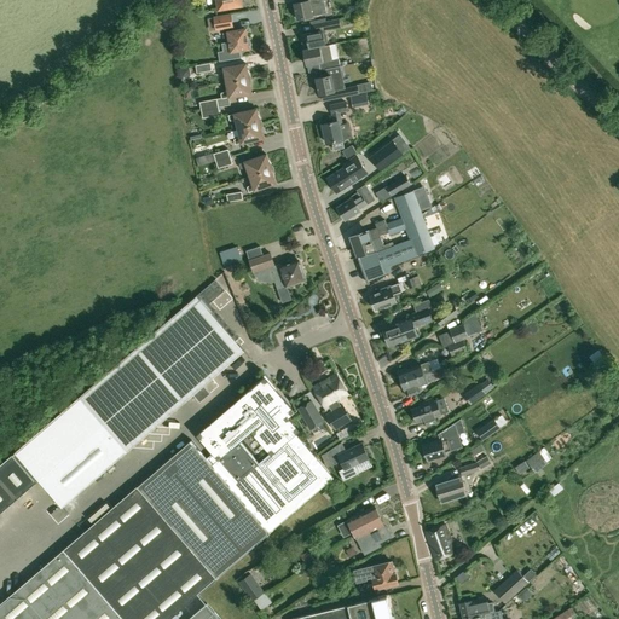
[(217,0),(219,10),(242,6),(241,0),(217,0)]
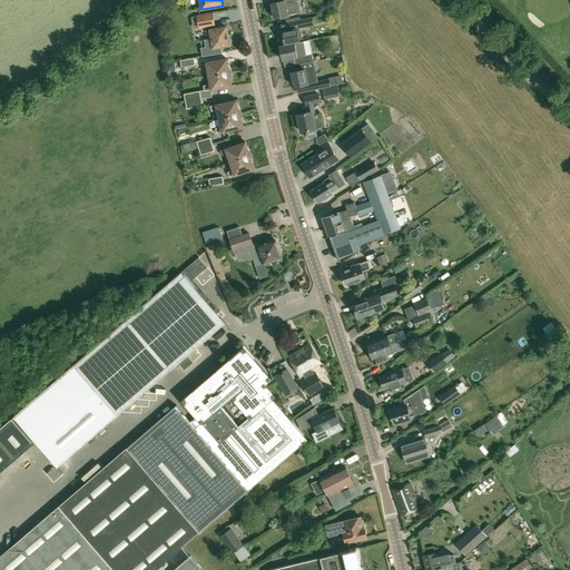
[(281,0),(282,1),(272,3),(275,21),(288,18),(288,17),(301,15),(297,0),(281,0)]
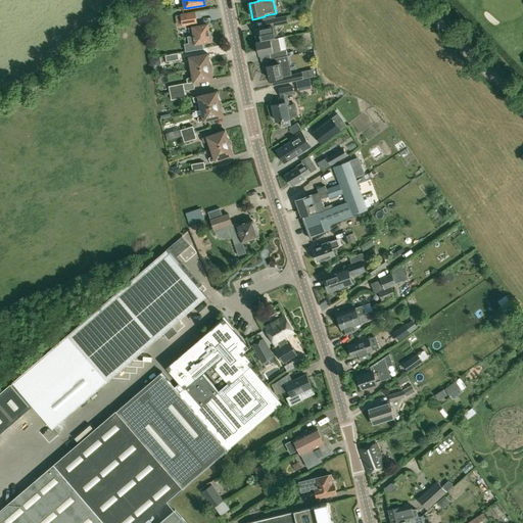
[(181,15),(182,25),(182,26),(197,24),(195,11),(181,14),(181,15)]
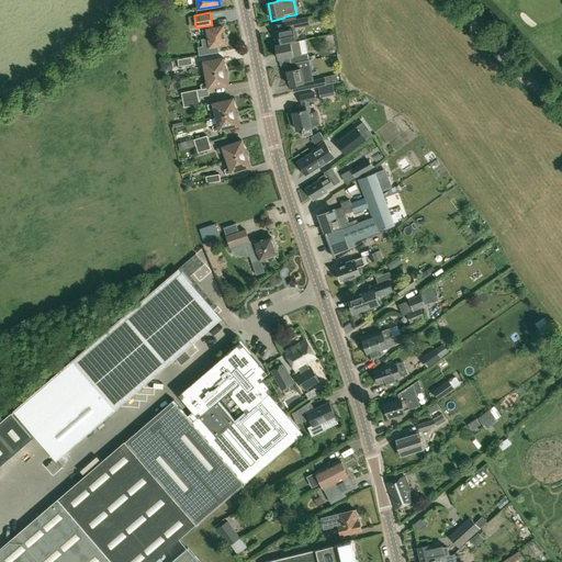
[(292,27),(308,24),(307,18),(288,22),(290,29),(292,27)]
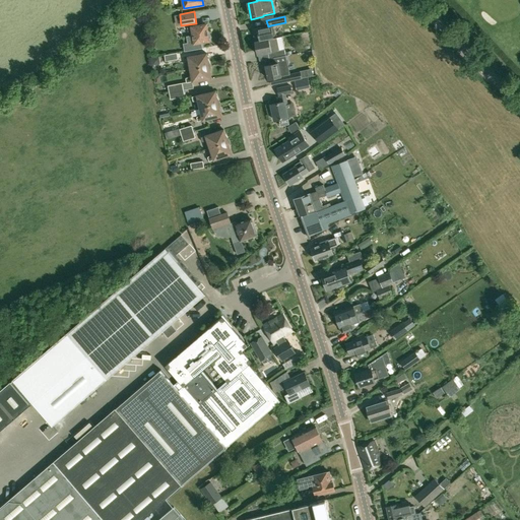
[(193,35),(186,36),(187,43),(184,44),(185,51),(202,48),(201,43),(209,41),(206,24),(191,26),(193,35)]
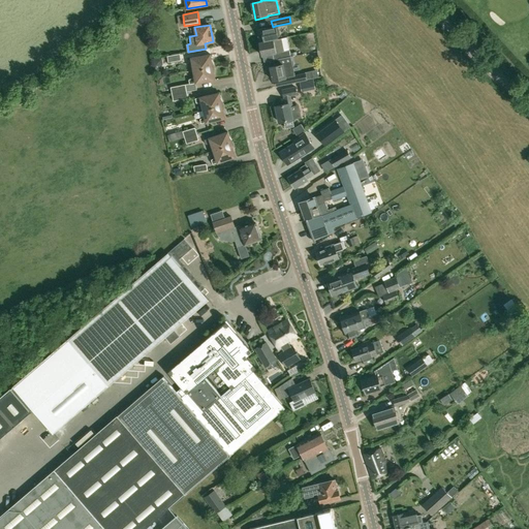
[(275,26),(273,27),(257,30),(259,42),(273,40),(278,39),(278,37),(279,37),(280,35),(279,29),(277,28),(276,28),(275,26)]
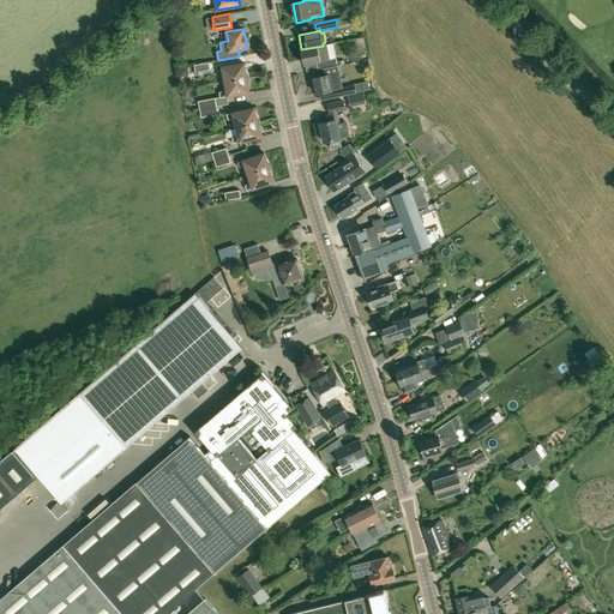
[(317,47),(301,49),(305,65),(317,62),(318,70),(331,67),(337,66),(336,59),(330,60),(326,44),(323,46),(317,47)]
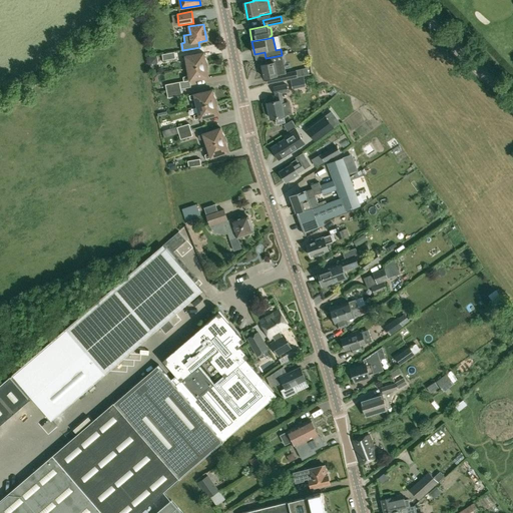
[(174,52),(162,54),(163,60),(175,58),(174,52)]
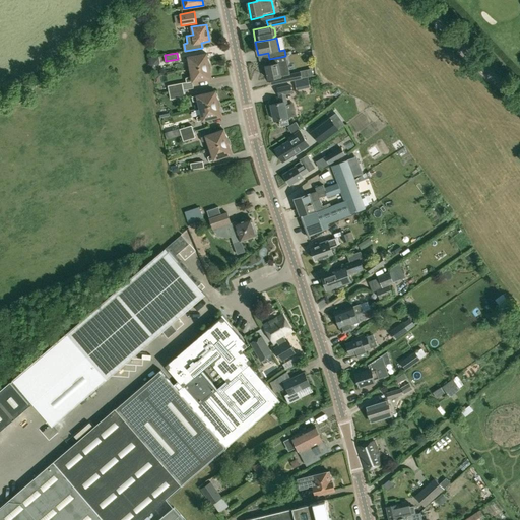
[(189,57),(191,70),(212,66),(208,59),(207,54),(189,57)]
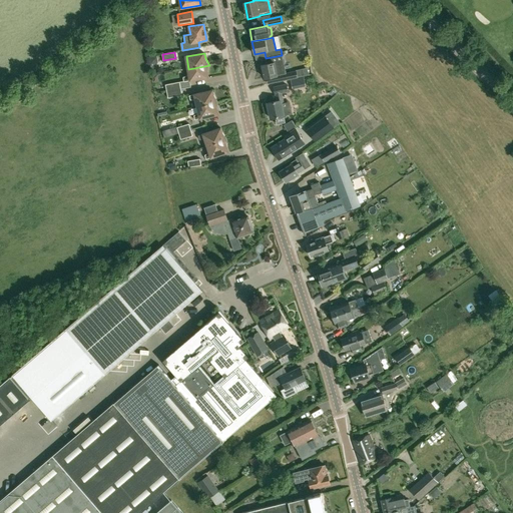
[(283,55),(282,55),(277,56),(266,58),(268,64),(263,65),(266,78),(267,78),(275,76),(276,82),(298,77),(297,71),(286,74),(284,61),(283,55)]
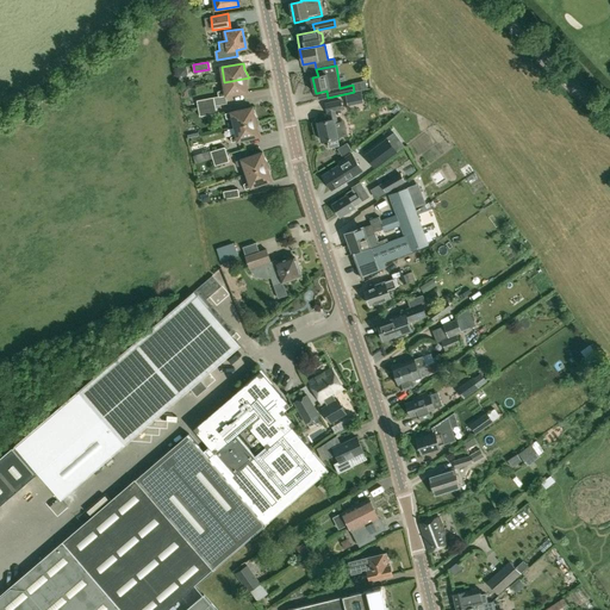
[(248,87),(249,78),(224,82),(225,88),(218,92),(219,97),(219,98),(226,97),(249,93),(248,87)]
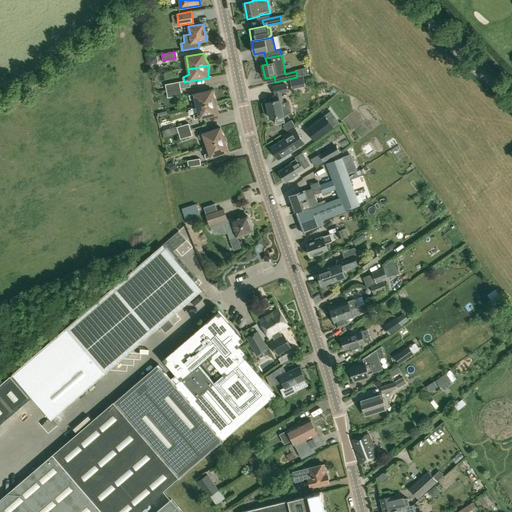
[(166,92),(181,89),(180,82),(165,85),(166,92)]
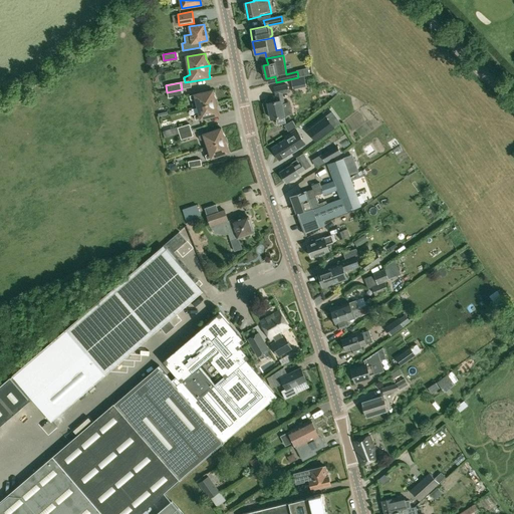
[(276,95),(277,101),(281,101),(281,103),(284,103),(283,94),(289,92),(287,84),(273,87),(275,95),(276,95)]
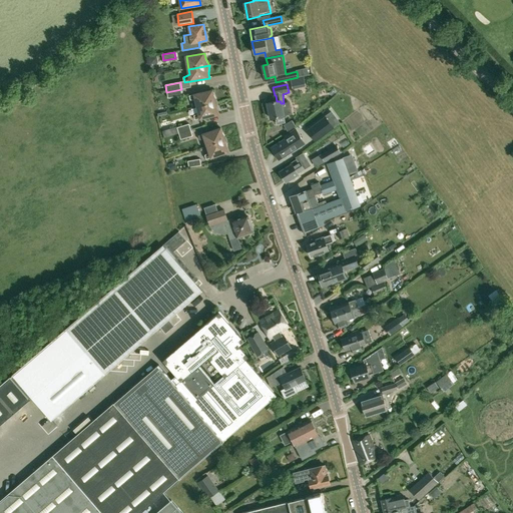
[(181,89),(166,92),(168,98),(182,95),(181,89)]
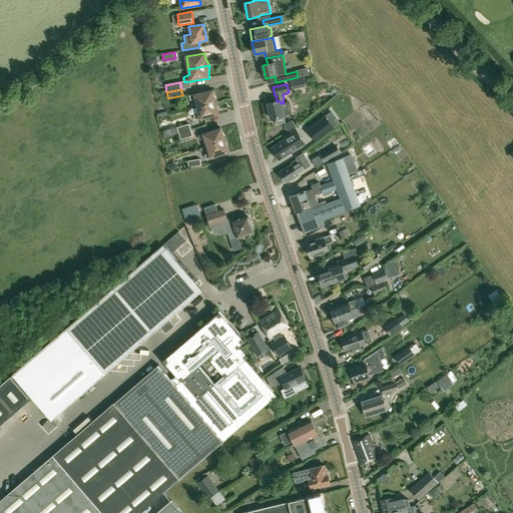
[(197,106),(218,102),(214,95),(213,90),(194,94),(189,95),(190,100),(196,100),(197,106)]
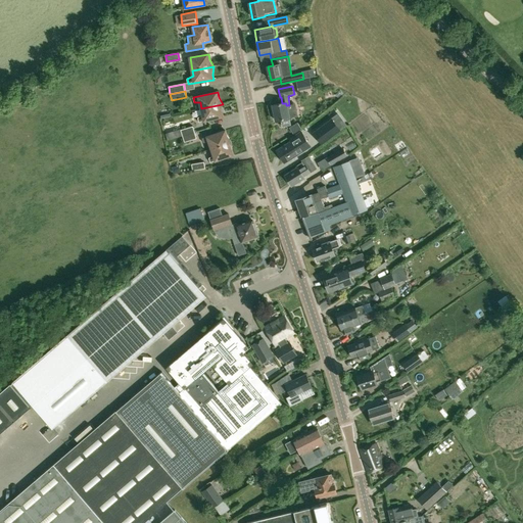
[(286,103),(282,103),(273,105),(277,121),(281,121),(282,127),(291,126),(289,119),(286,105),(286,103)]
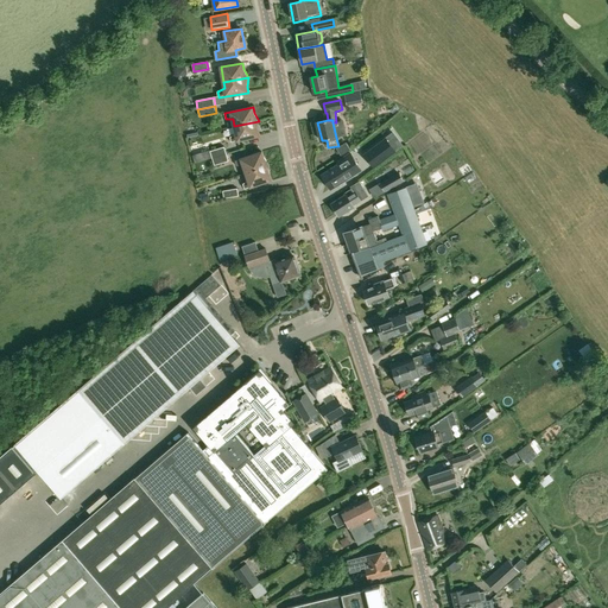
[(258,130),(259,121),(234,126),(236,133),(229,137),(232,143),(238,141),(259,135),(258,130)]
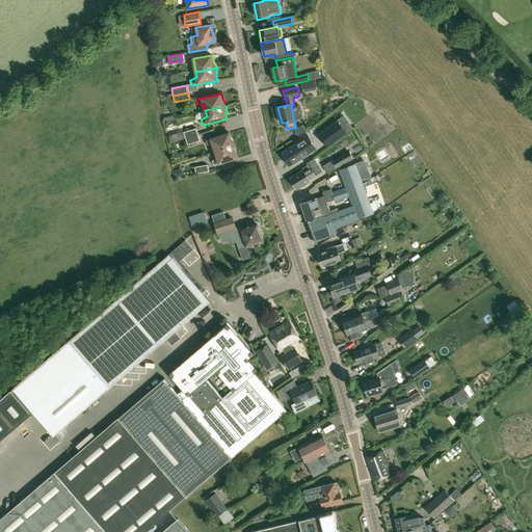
[(327,148),(346,134),(338,123),(337,123),(338,124),(320,136),(319,135),(319,136),(327,148)]
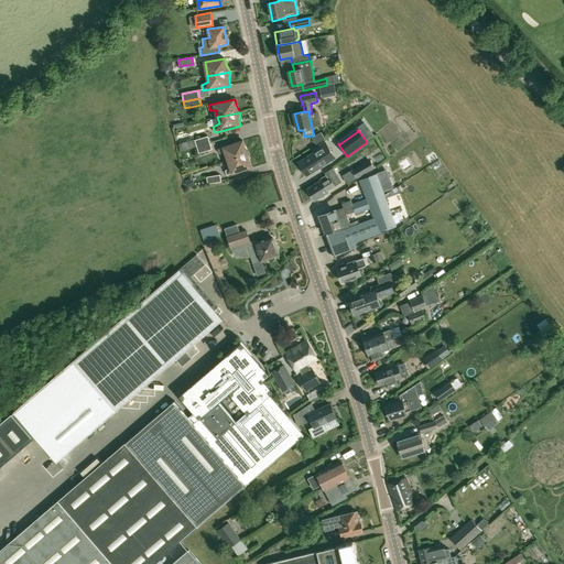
[(195,140),(197,147),(198,147),(210,143),(208,137),(195,140)]
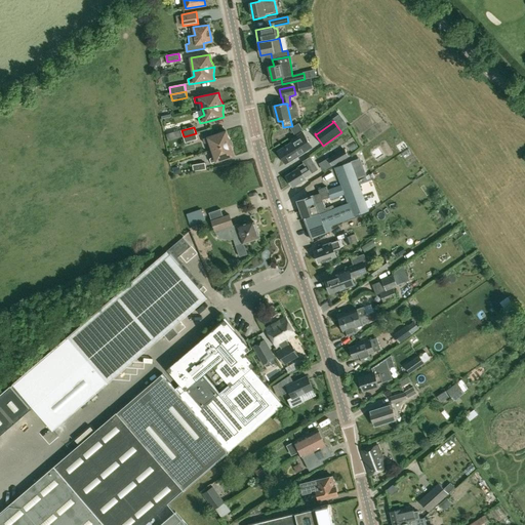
[(212,150),(233,143),(229,135),(227,130),(208,137),(203,138),(205,144),(210,144),(212,150)]
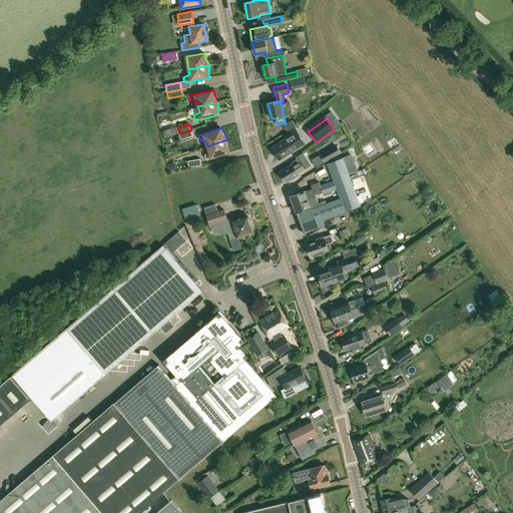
[(272,148),(279,159),(294,151),(293,150),(304,143),(296,129),(284,136),(286,139),(272,148)]
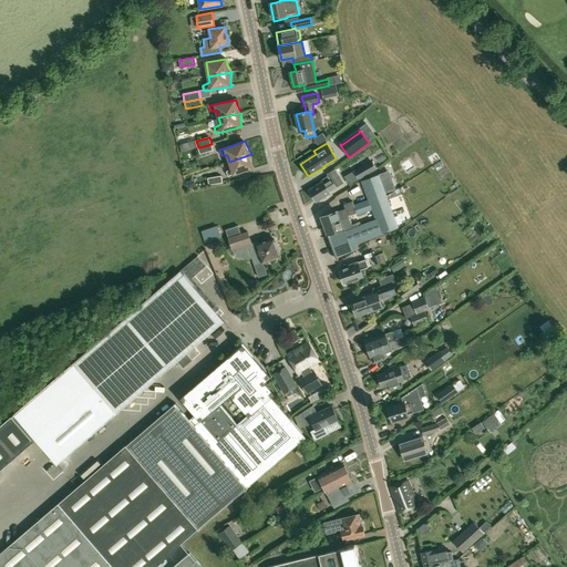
[(199,147),(198,147),(198,148),(200,154),(214,151),(212,144),(199,147)]
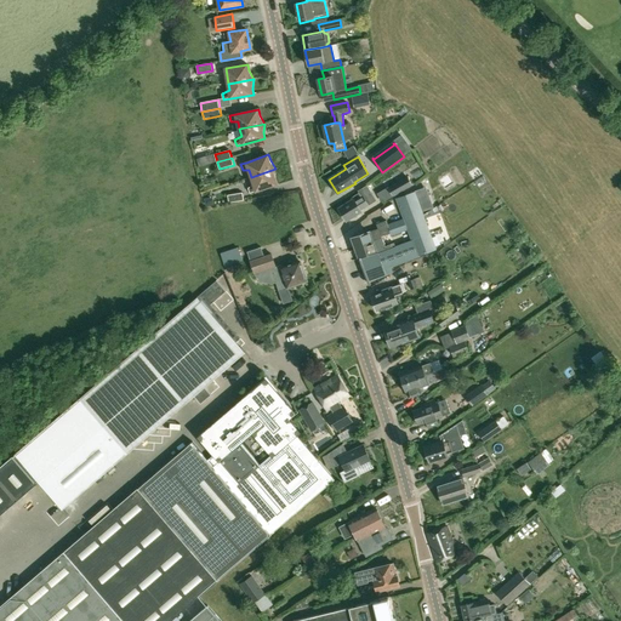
[(275,169),(251,177),(254,183),(249,188),(250,193),(257,191),(278,183),(277,177),(275,169)]
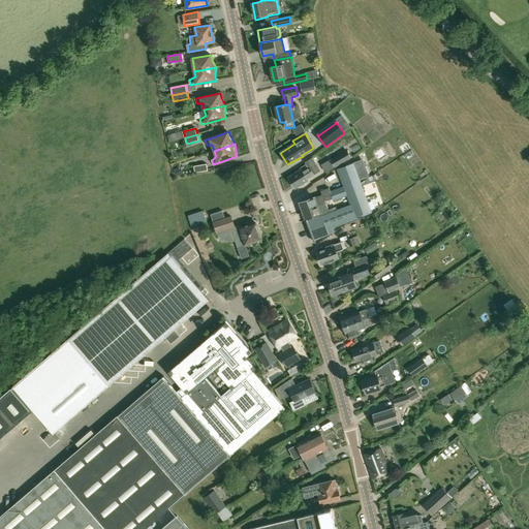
[(335,167),(351,158),(347,150),(331,159),(335,167)]
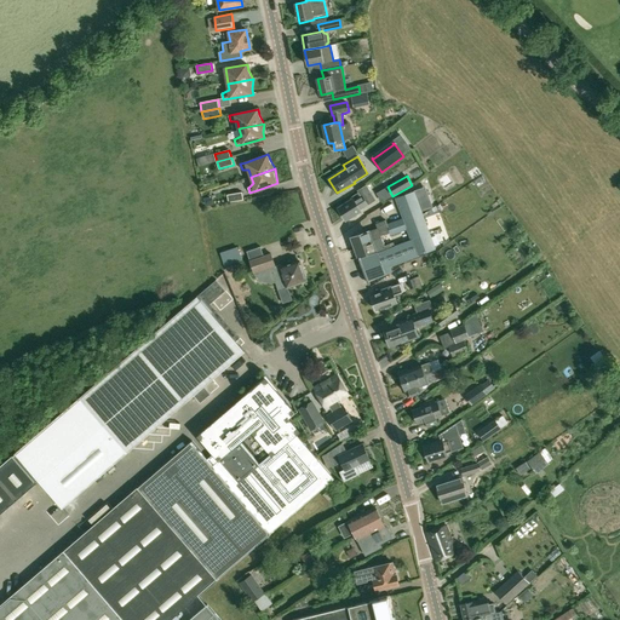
[(366,187),(359,191),(359,193),(351,197),(352,199),(338,207),(339,208),(338,210),(342,216),(344,216),(346,220),(361,212),(360,211),(368,205),(375,201),(366,187)]
